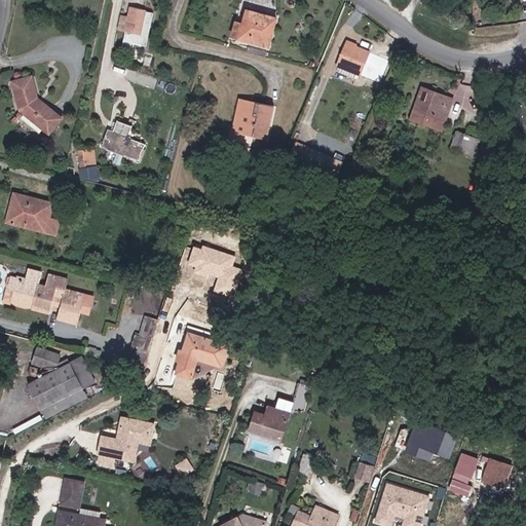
[(145,46),(152,13),(145,12),(145,10),(129,7),(127,20),(124,31),(124,32),(137,35),(135,44),(145,46)]
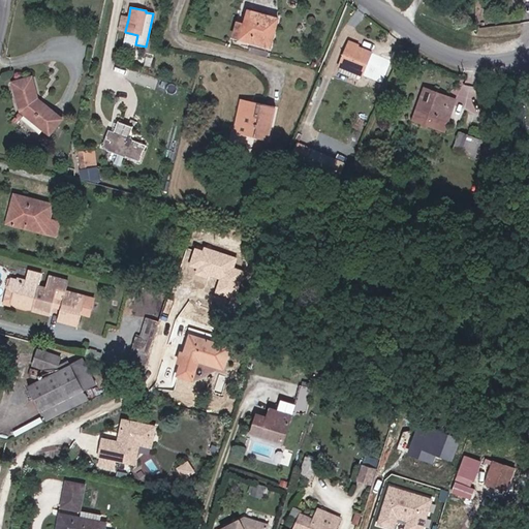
[(278,18),(246,9),(239,38),(271,45),(278,18)]
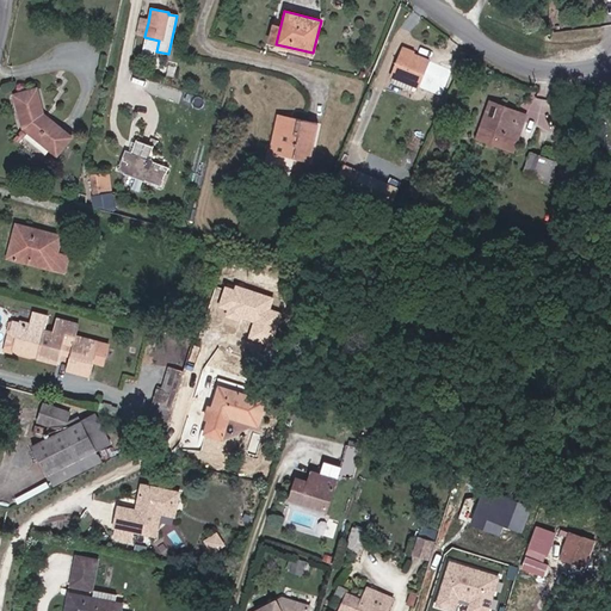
[(144,36),(148,23),(139,20),(136,35),(144,36)]
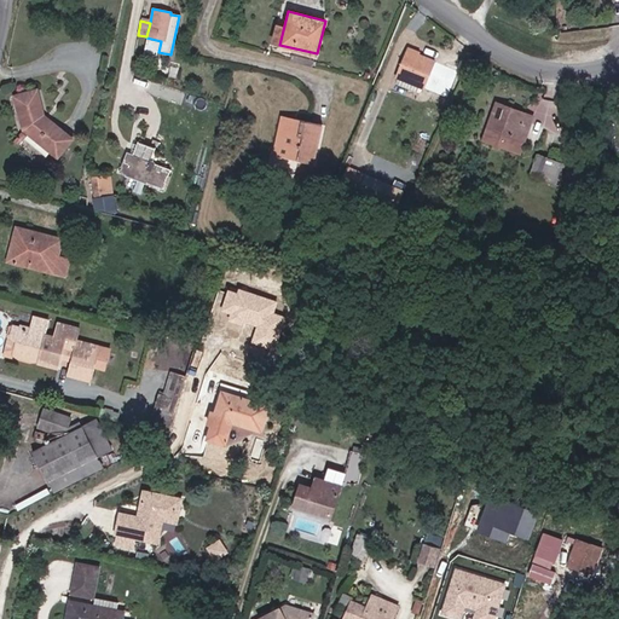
[(434,58),(405,47),(395,75),(427,84),(434,58)]
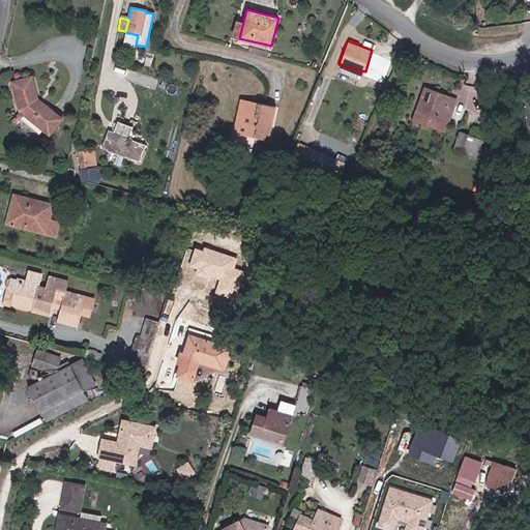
[(258,47),(247,45),(245,52),(257,55),(258,47)]
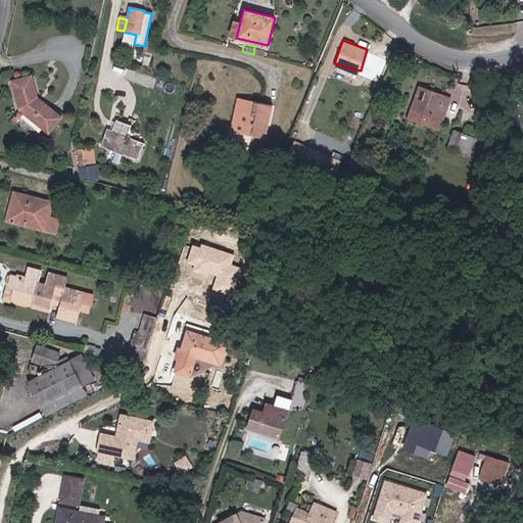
[(52,124),(39,96),(40,74),(19,74),(19,98),(35,132),(52,124)]
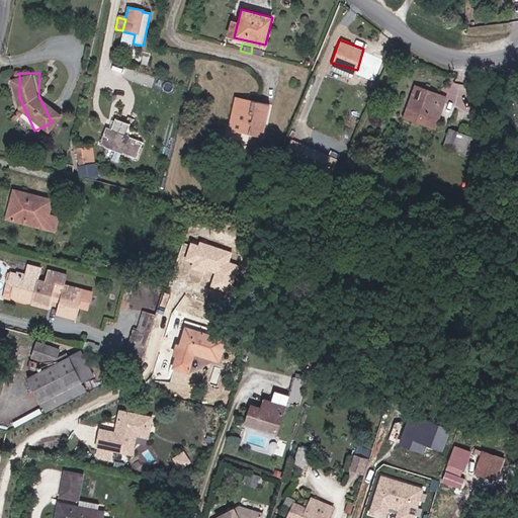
[(449,97),(416,83),(408,104),(440,119),(449,97)]
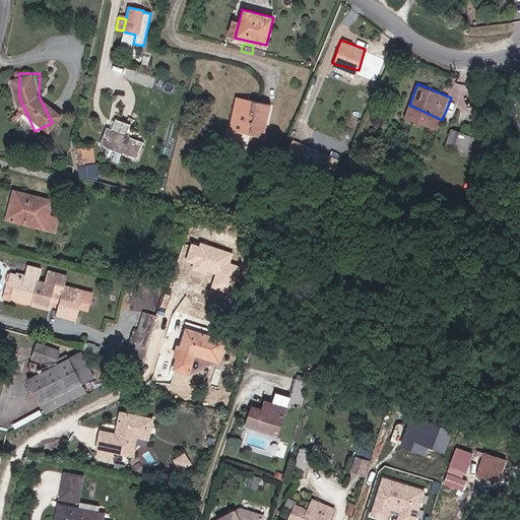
[(240,99),(235,121),(257,126),(255,137),(267,140),(275,107),(240,99)]
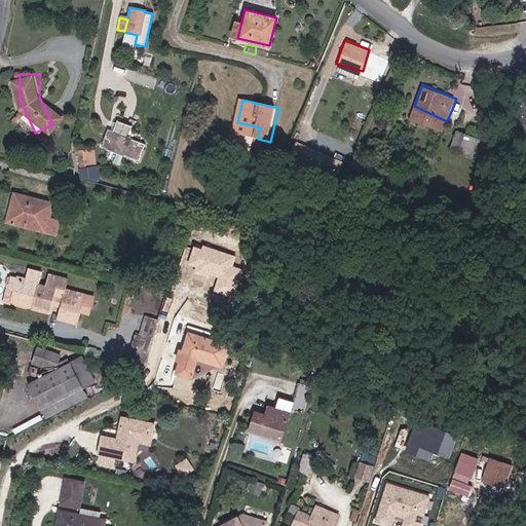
[(409,118),(443,130),(447,121),(414,106),(409,118)]
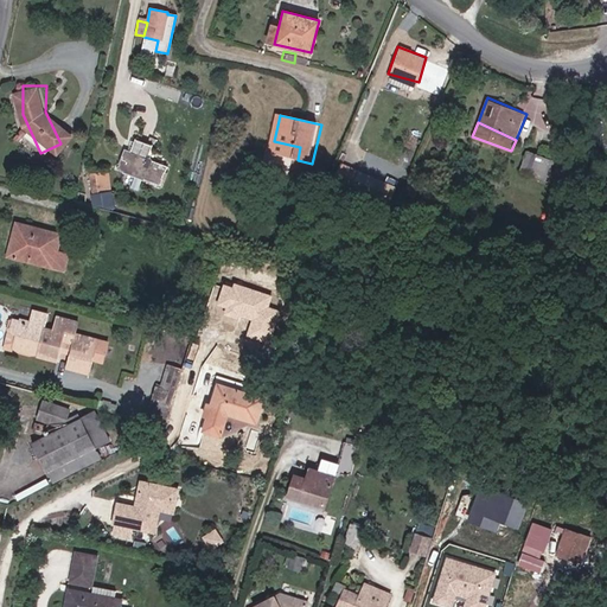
[(134,149),(122,145),(115,167),(164,186),(171,164),(154,158),(157,152),(147,149),(148,142),(138,139),(134,149)]
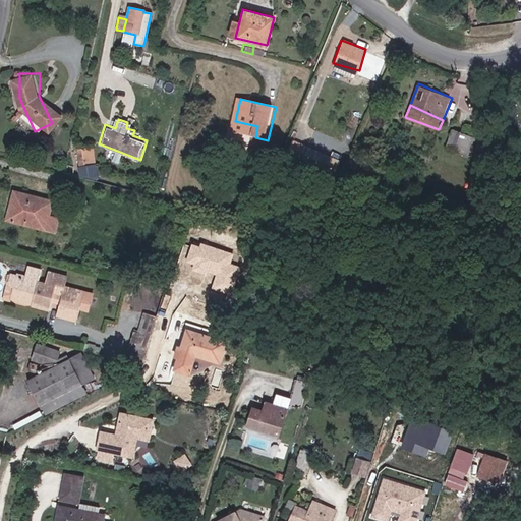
[(456,129),(451,141),(473,151),(478,138),(456,129)]
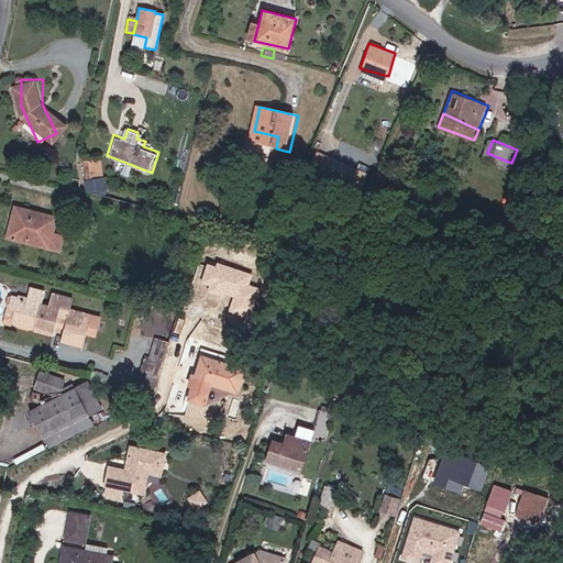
[(103,157),(84,159),(87,192),(107,190),(103,157)]
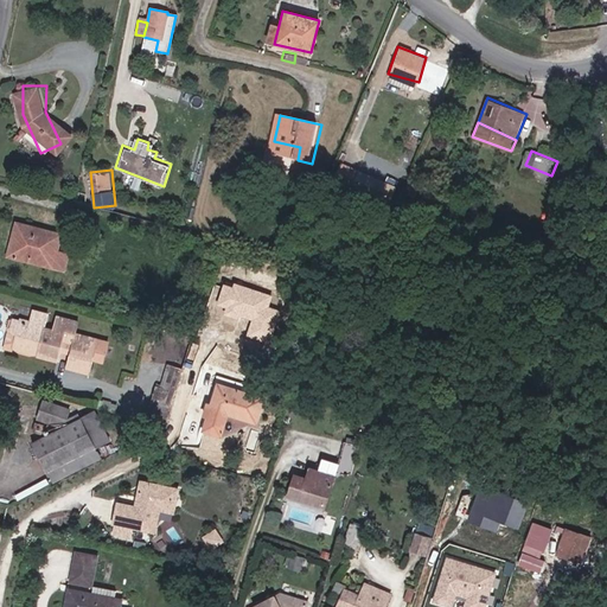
[(65,231),(21,221),(17,218),(7,254),(12,256),(66,270),(72,253),(59,249),(65,231)]
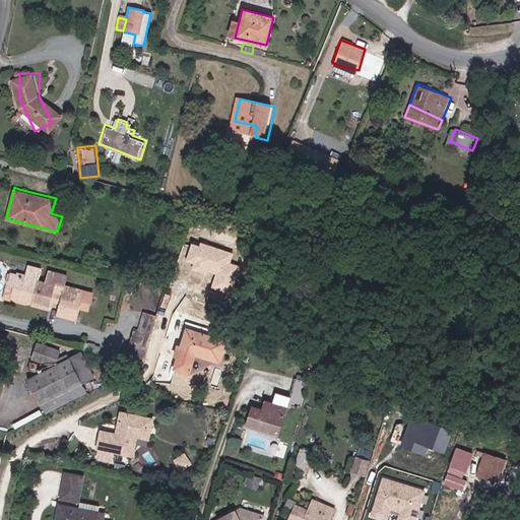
[(199,246),(192,244),(186,262),(215,272),(210,288),(231,295),(240,267),(231,264),(234,254),(200,243),(199,246)]
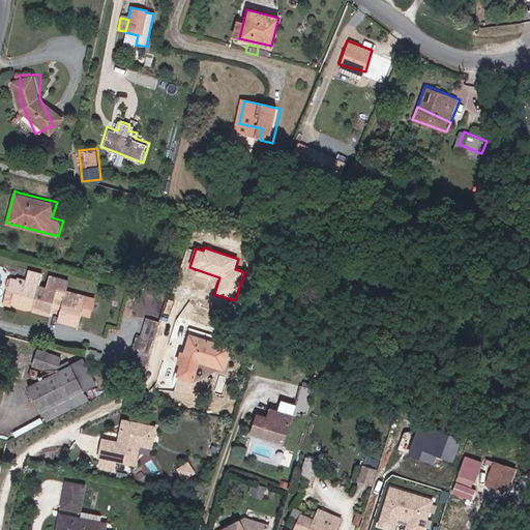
[(93,318),(98,299),(38,284),(37,278),(12,270),(10,289),(5,305),(93,318)]
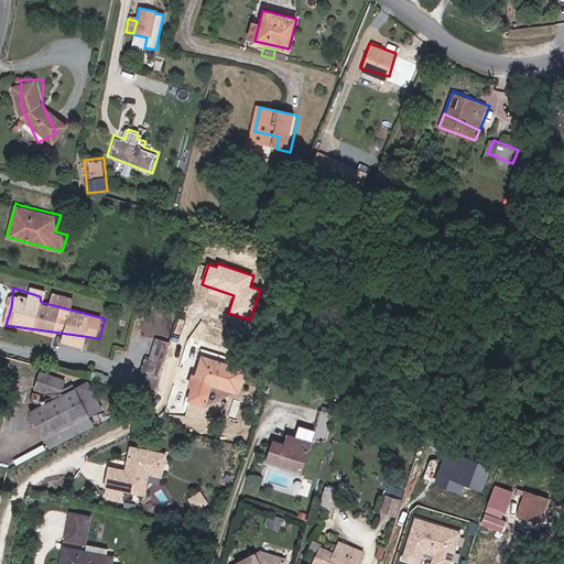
[(142,351),(154,355),(162,334),(150,329),(142,351)]
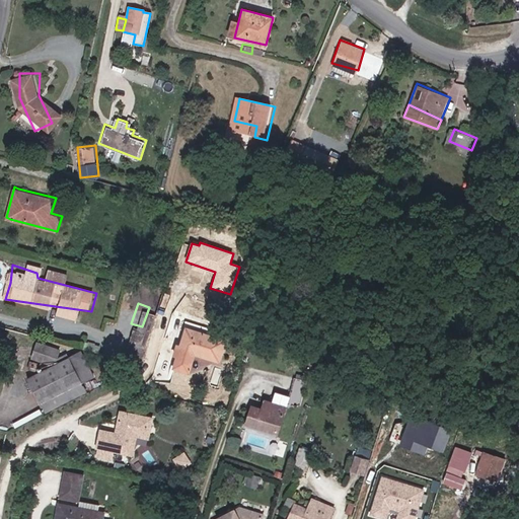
[(188,329),(181,347),(176,346),(173,358),(178,359),(174,370),(190,375),(197,356),(220,364),(227,343),(188,329)]
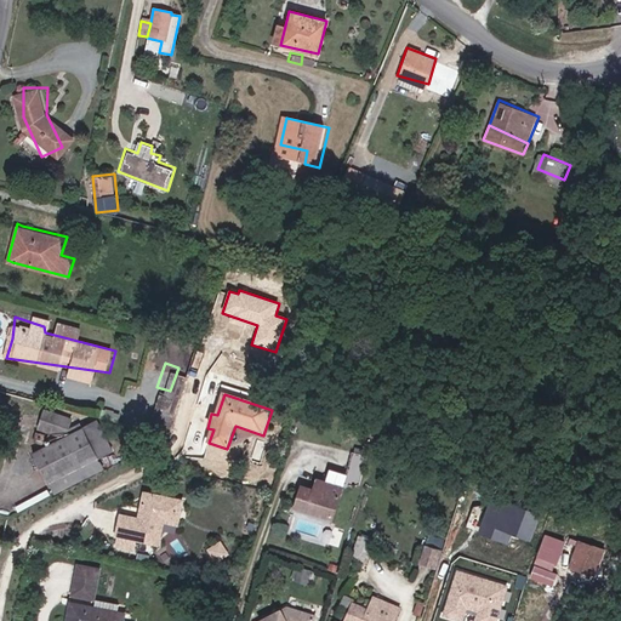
[(36,429),(55,434),(67,437),(73,416),(60,414),(43,408),(35,405),(29,428),(36,429)]
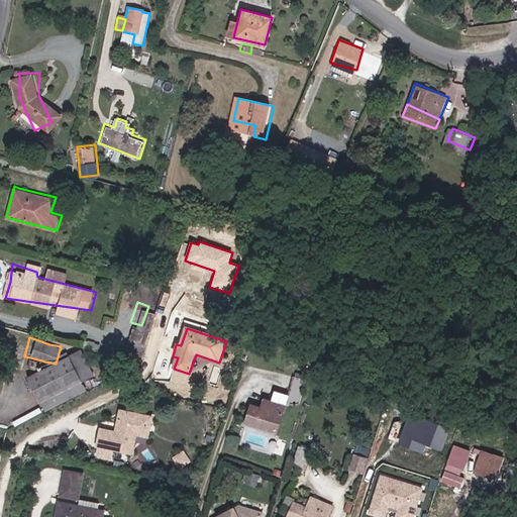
[(61,367),(42,375),(29,381),(37,396),(41,405),(81,388),(69,357),(59,360),(61,367)]
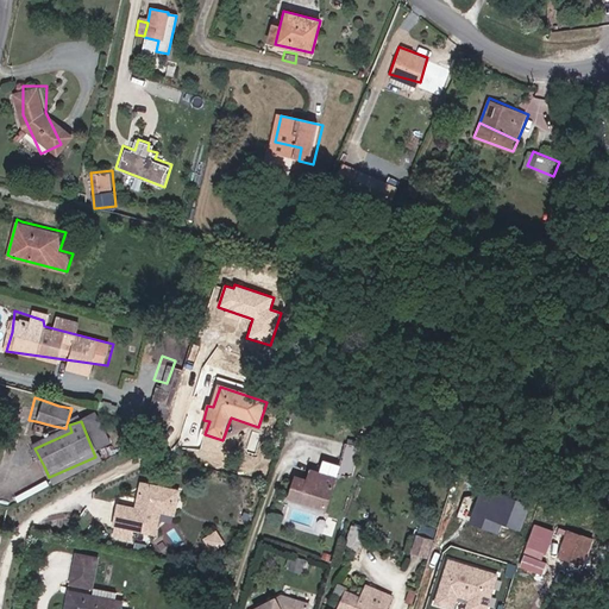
[(324,509),(336,478),(312,469),(307,481),(296,477),(289,497),(324,509)]
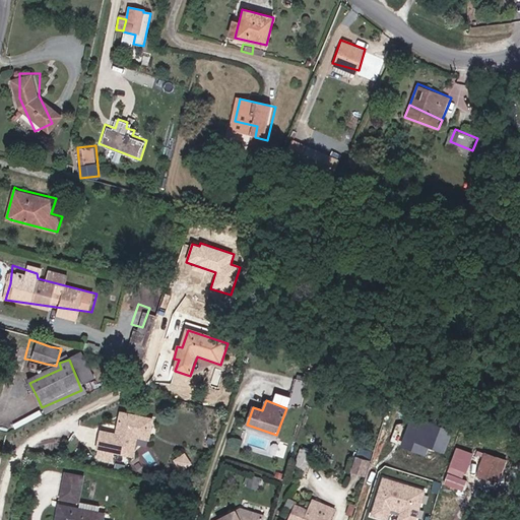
[(151,439),(153,428),(155,418),(128,411),(126,415),(122,433),(116,432),(103,428),(101,438),(100,446),(102,447),(100,456),(114,459),(115,451),(135,455),(139,437),(151,439)]
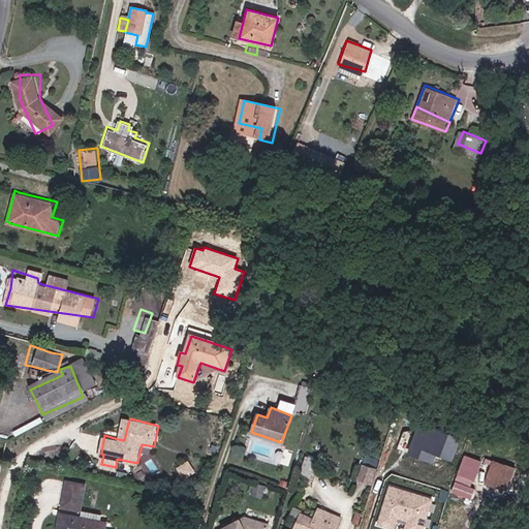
[(462,438),(417,423),(406,455),(433,464),(436,456),(454,462),(462,438)]
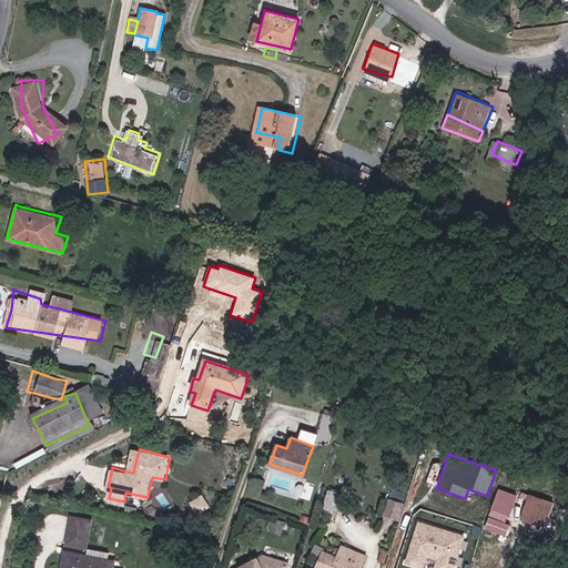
[(517,496),(498,489),(485,527),(504,534),(517,496)]
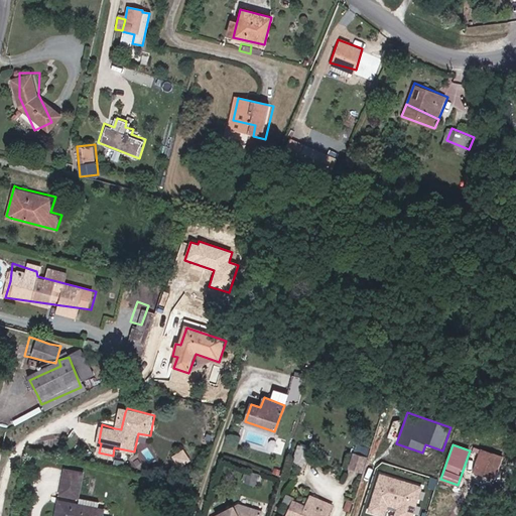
[(504,458),(480,449),(472,472),(496,481),(504,458)]
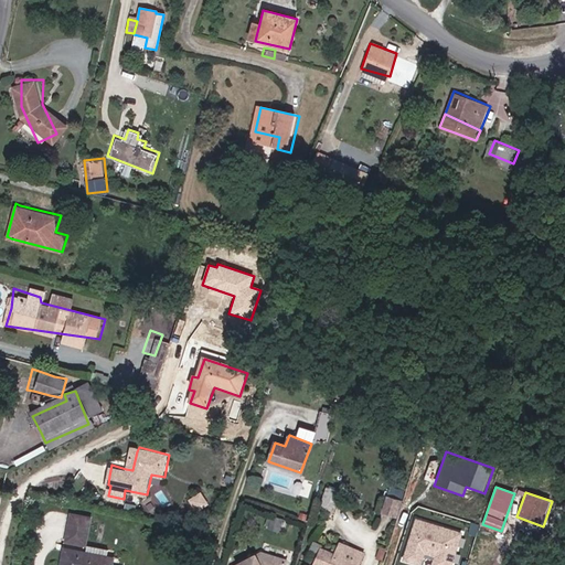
[(401,514),(403,499),(387,496),(384,512),(401,514)]
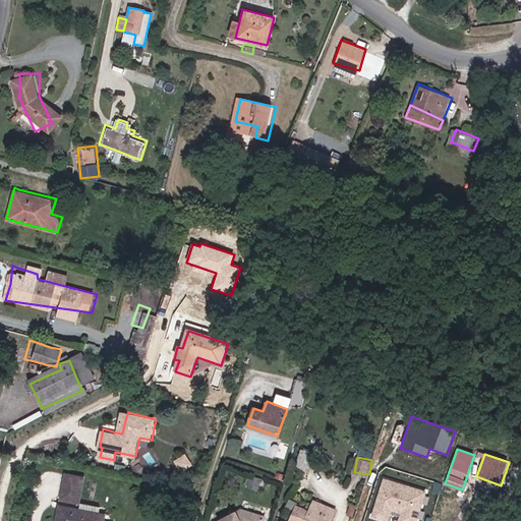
[(80,501),(84,476),(69,473),(64,498),(80,501)]
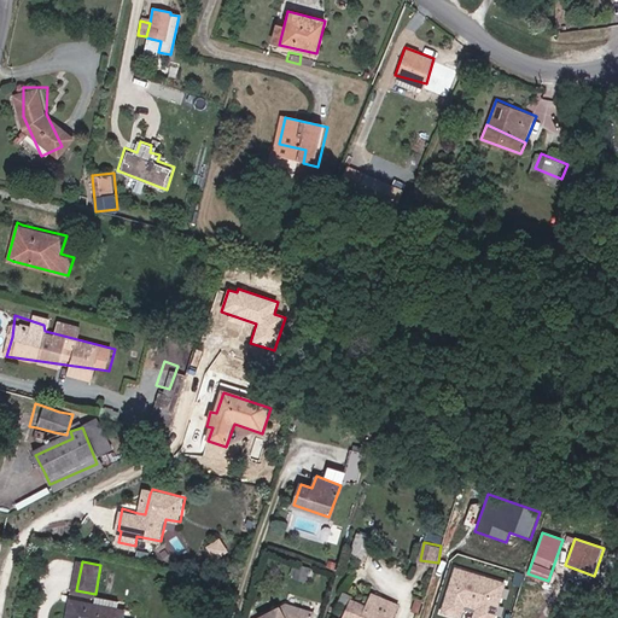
[(494,617),(505,583),(453,567),(439,611),(460,617),(464,607),(474,611),(472,617),(494,617)]
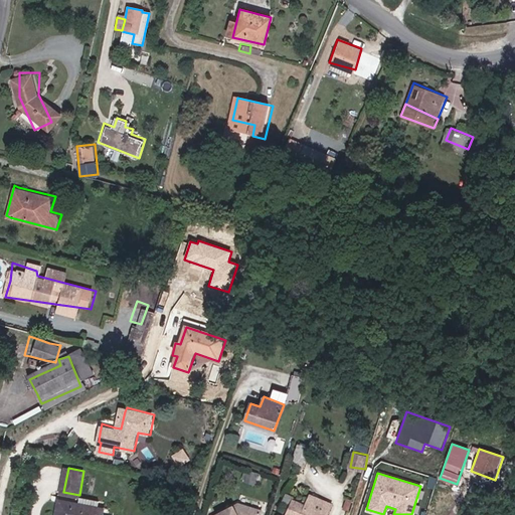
[(102,514),(104,506),(100,506),(102,496),(83,493),(81,502),(61,499),(57,514),(102,514)]
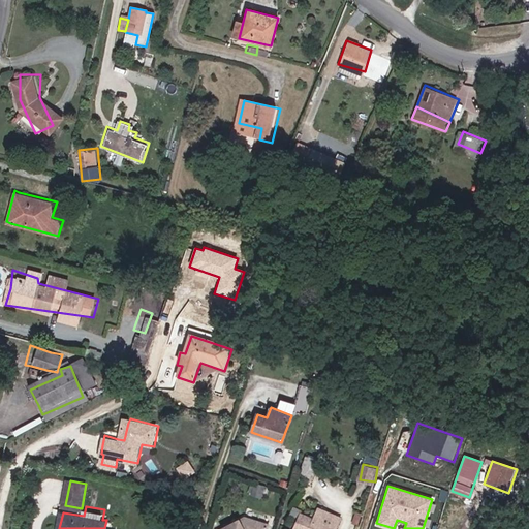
[(331,518),(306,507),(299,524),(297,528),(337,528),(344,514),(334,509),(331,518)]
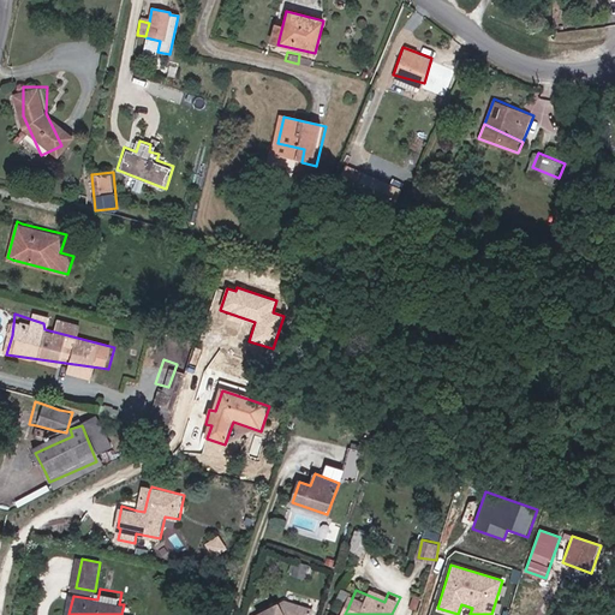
[(316,614),(317,613),(290,601),(256,614),(316,614)]
